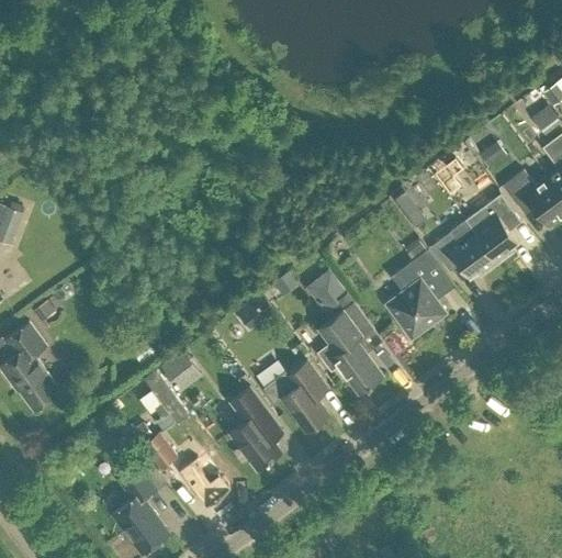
[(561,77),(546,90),(555,104),(561,99),(561,77)]
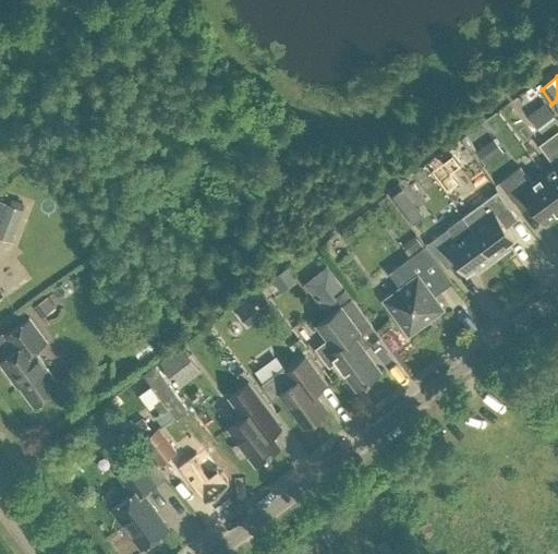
[(557,119),(547,104),(530,116),(543,133),(557,121),(557,119)]
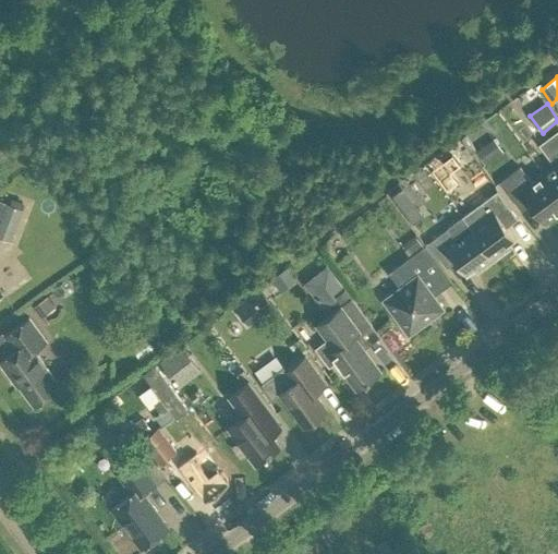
[(555,169),(544,177),(557,195),(557,134),(540,148),(555,169)]
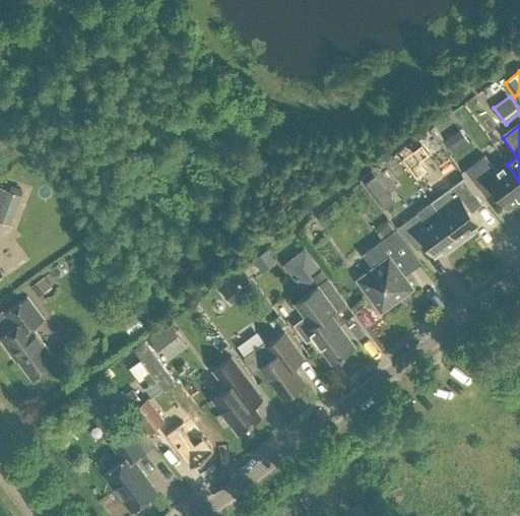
[(452,156),(463,148),(454,136),(443,144),(452,156)]
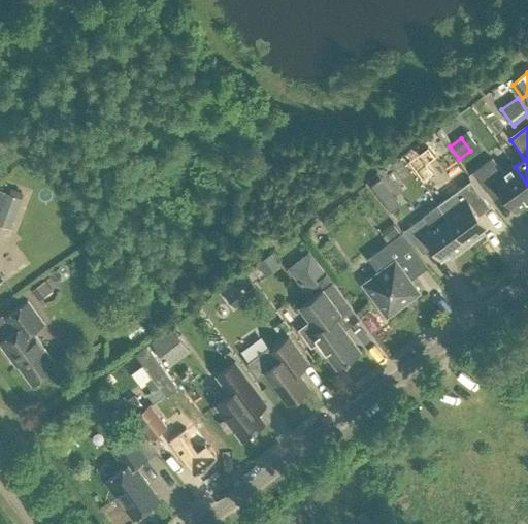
[(527,203),(527,185),(515,167),(504,175),(493,160),(473,175),(494,202),(503,196),(516,213),(527,203)]
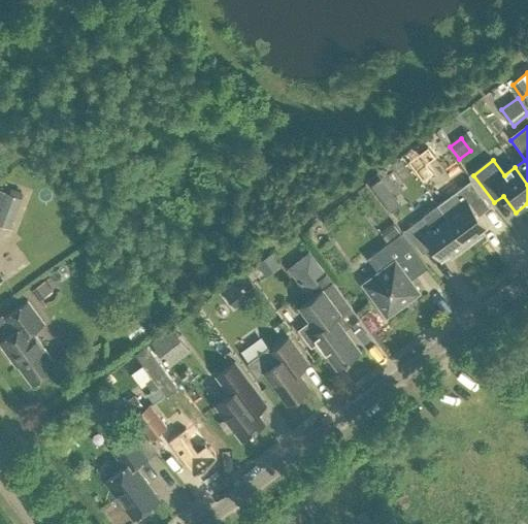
[(413,173),(421,183),(429,176),(421,166),(413,173)]
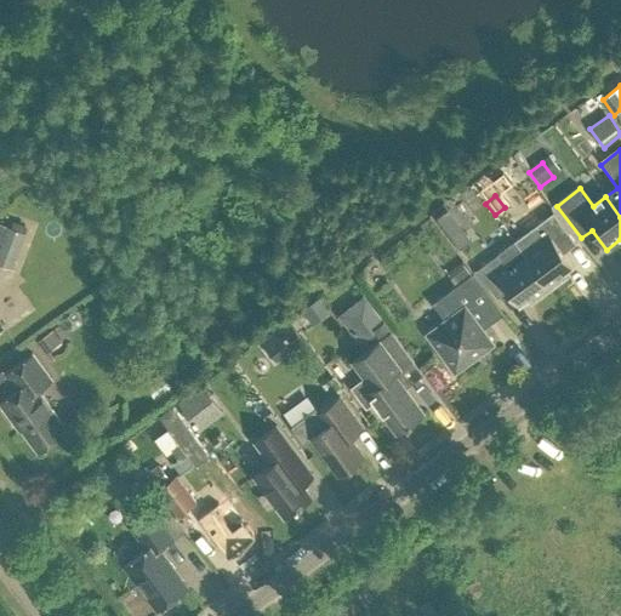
[(564,275),(573,268),(564,256),(577,246),(554,215),(514,244),(550,292),(556,289),(556,287),(567,279),(564,275)]
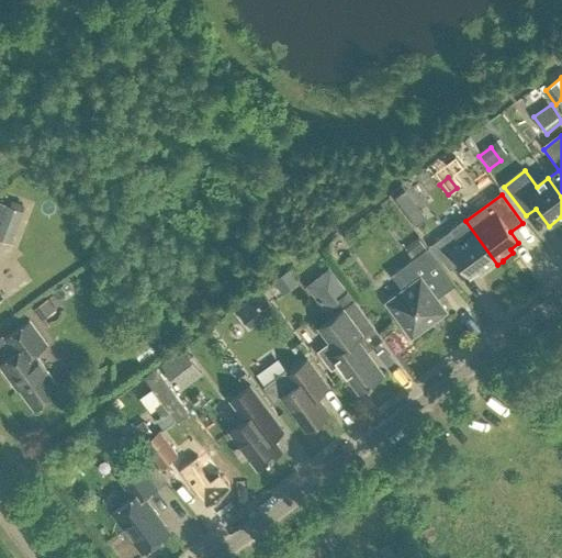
[(407,220),(417,213),(408,201),(400,208),(407,220)]
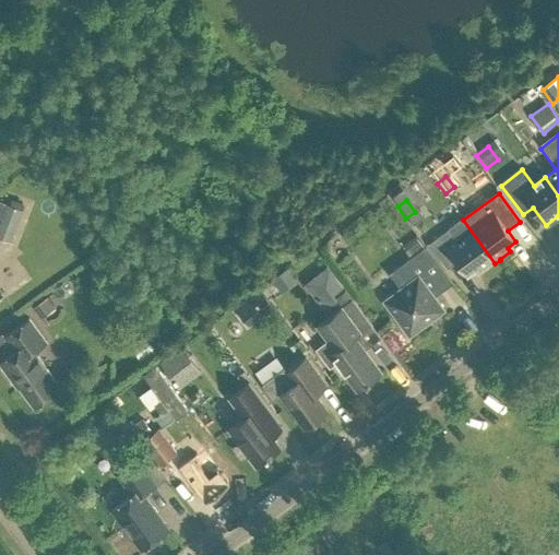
[(0,222),(0,223),(16,228),(22,213),(20,212),(22,205),(11,201),(9,208),(0,203),(0,222)]
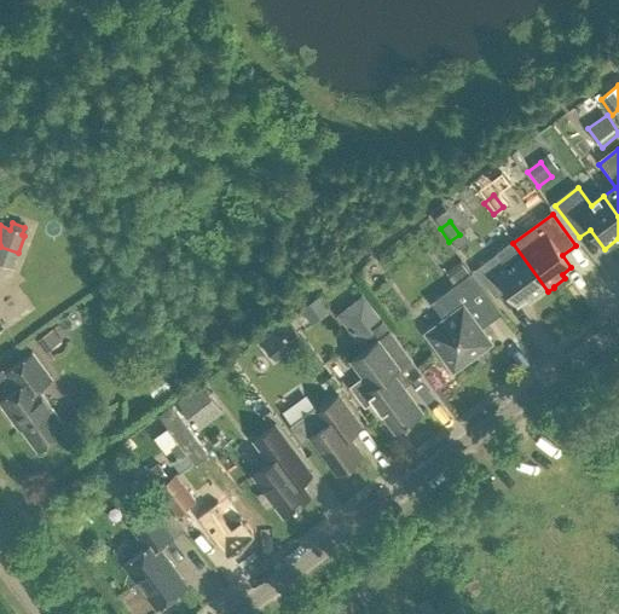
[(542,296),(548,291),(513,243),(496,255),(497,256),(475,273),(496,301),(507,293),(518,307),(526,300),(530,305),(542,296)]
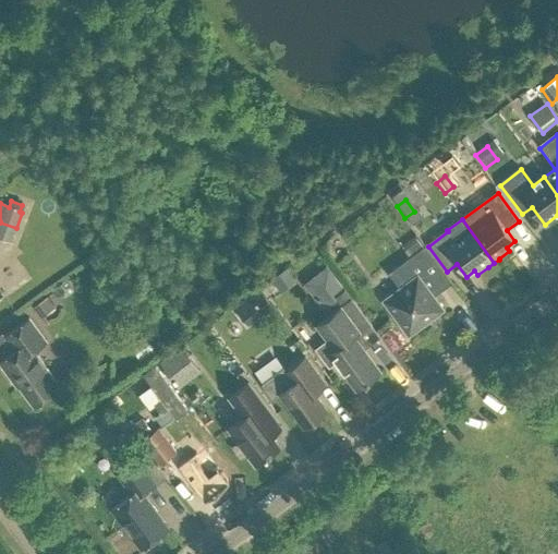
[(410,260),(425,249),(417,238),(402,249),(410,260)]
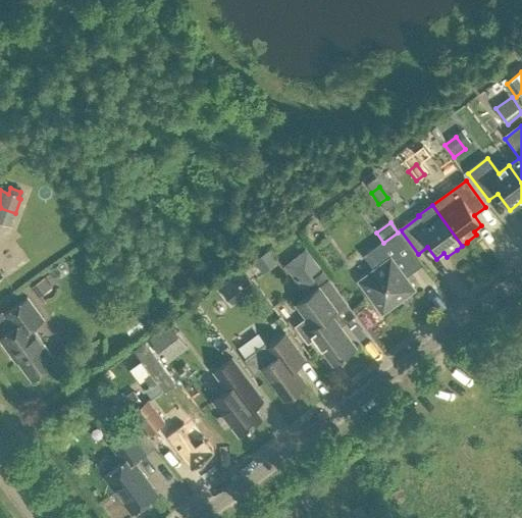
[(423,266),(398,232),(383,243),(364,258),(373,270),(357,282),(382,317),(417,292),(407,278),(423,266)]
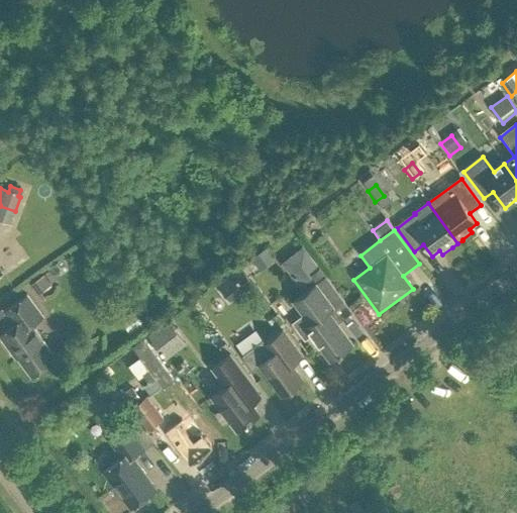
[(351,346),(328,314),(342,303),(325,279),(319,272),(310,279),(308,276),(318,269),(303,248),(281,266),(300,290),(302,288),(306,293),(292,304),(302,316),(292,324),(304,341),(311,336),(330,362),(351,346)]
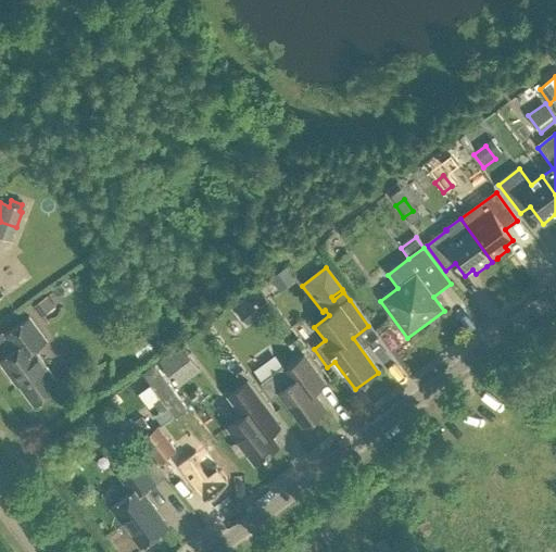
[(277,291),(292,279),(285,270),(269,281),(277,291)]
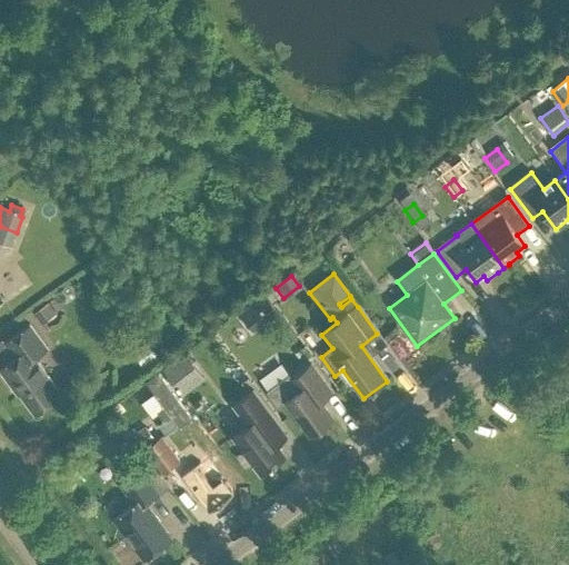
[(248,329),(276,309),(266,296),(238,316),(248,329)]
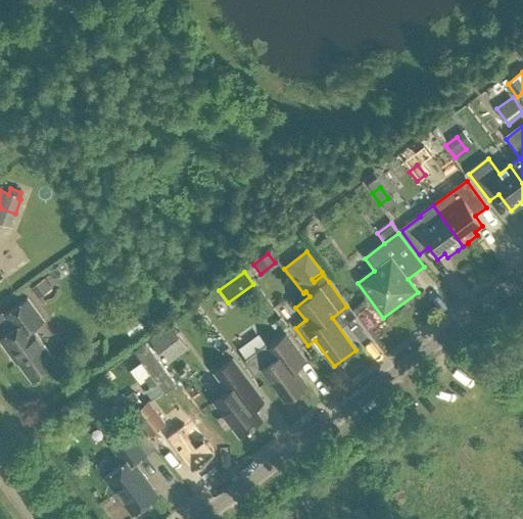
[(39,300),(51,291),(43,280),(31,290),(39,300)]
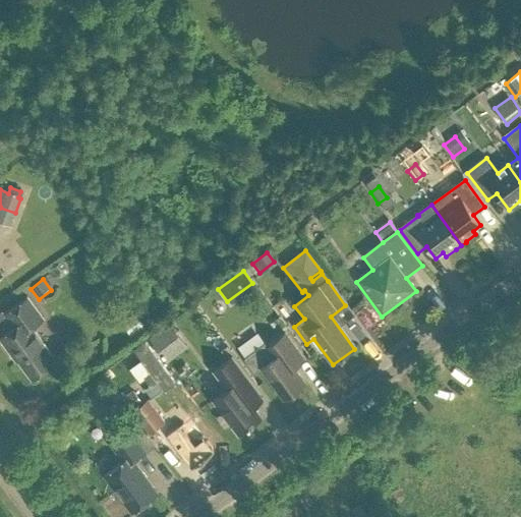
[(107,303),(116,296),(108,285),(98,292),(107,303)]
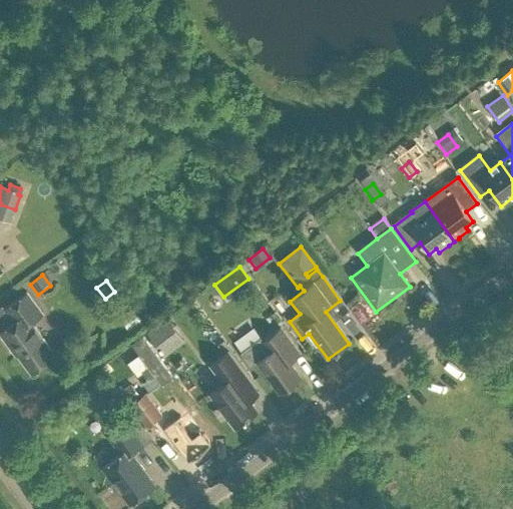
[(14,324),(0,334),(0,336),(11,352),(13,350),(32,376),(56,358),(32,326),(43,317),(27,295),(5,312),(14,324)]
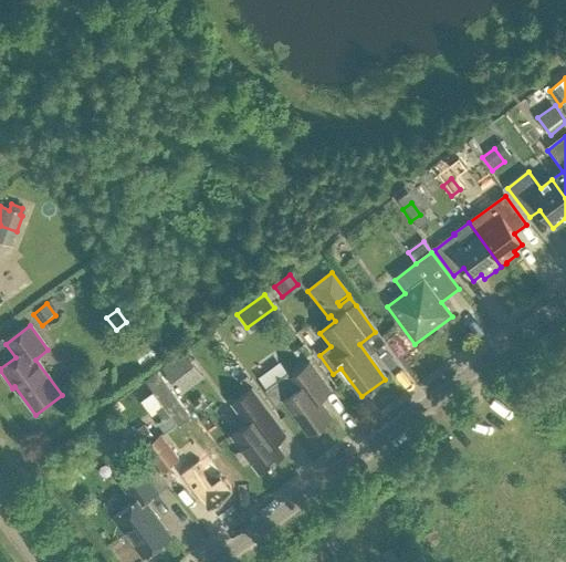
[(152,364),(166,353),(157,341),(143,352),(152,364)]
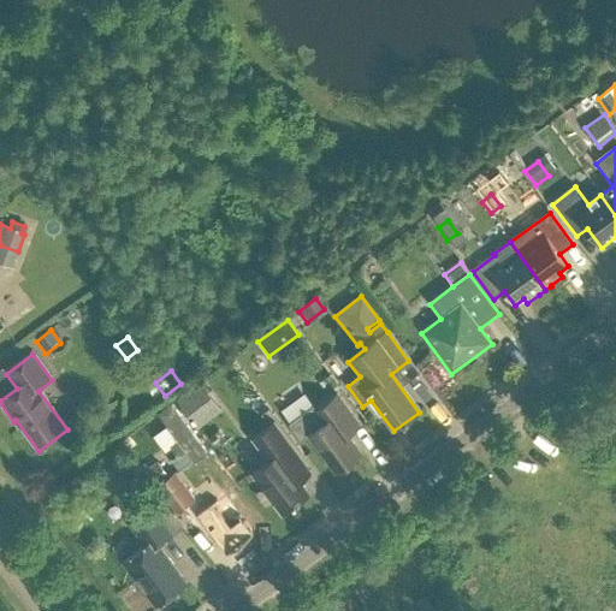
[(157,402),(165,396),(155,383),(147,389),(157,402)]
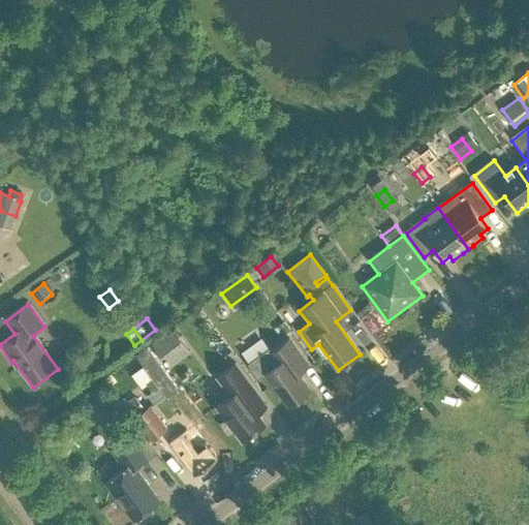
[(161,357),(182,342),(174,332),(173,331),(153,345),(154,347),(161,357)]
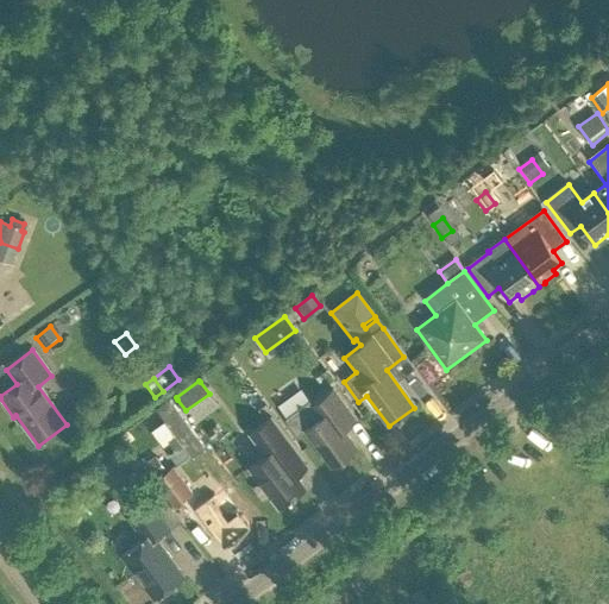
[(299,438),(307,433),(333,469),(358,451),(339,425),(351,416),(334,392),(315,407),(312,403),(287,421),(299,438)]
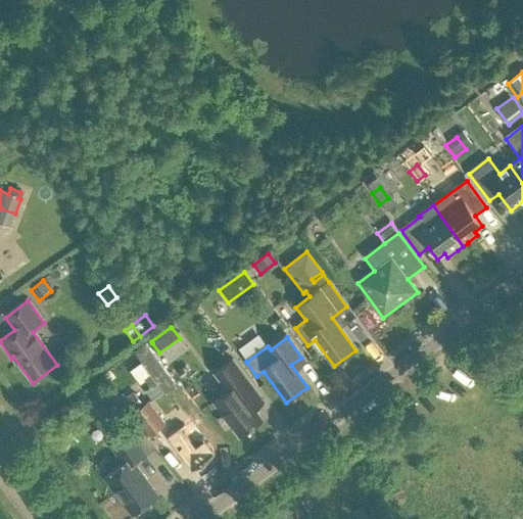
[(229,393),(215,404),(240,437),(263,421),(254,410),(265,403),(233,362),(215,375),(229,393)]
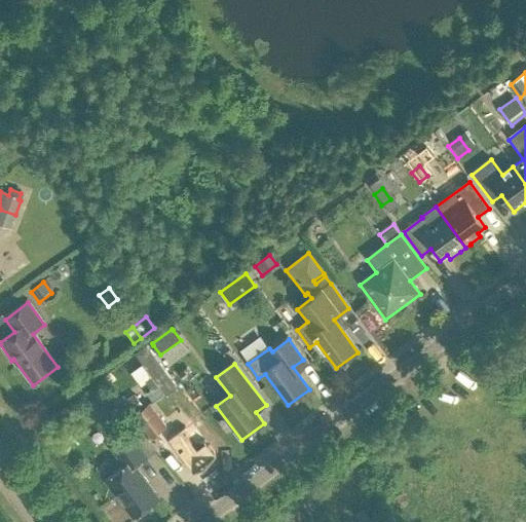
[(133,382),(139,378),(130,367),(124,371),(127,376),(133,382)]
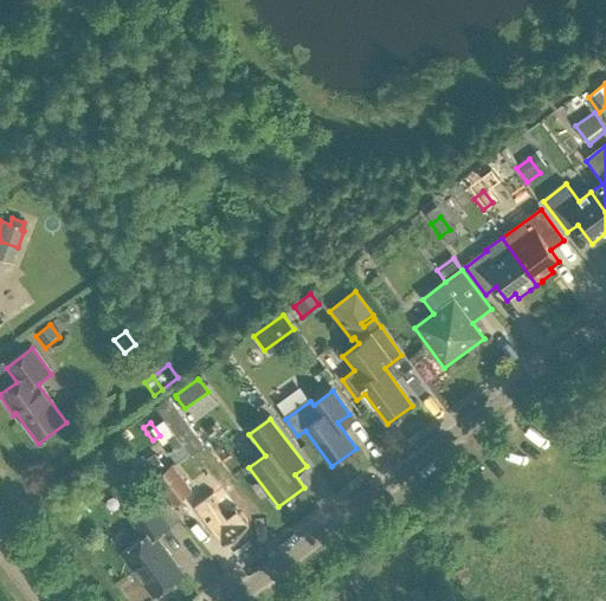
[(146,446),(153,440),(147,433),(140,438),(146,446)]
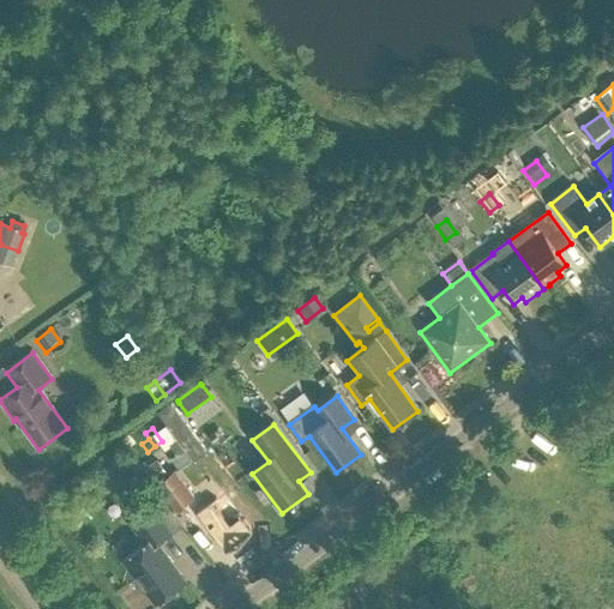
[(217,493),(232,483),(223,470),(208,480),(217,493)]
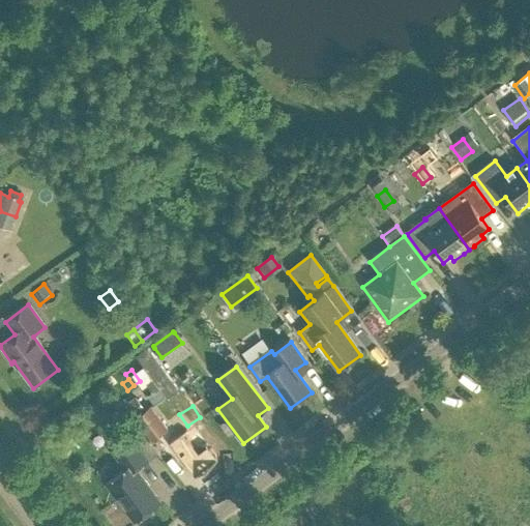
[(151,407),(135,420),(152,443),(169,431),(151,407)]
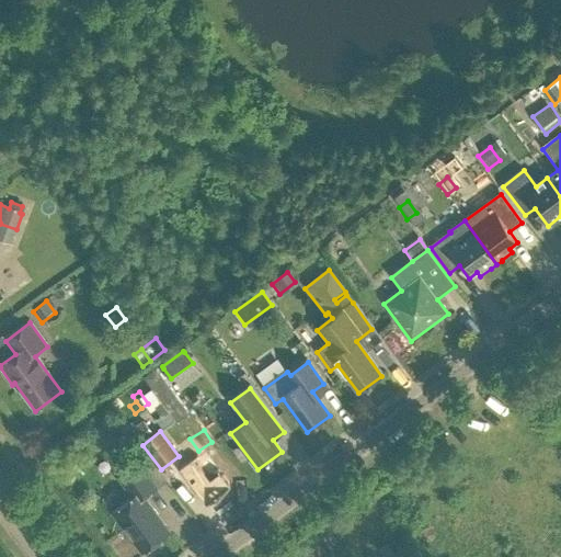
[(206,507),(230,489),(204,453),(180,472),(206,507)]
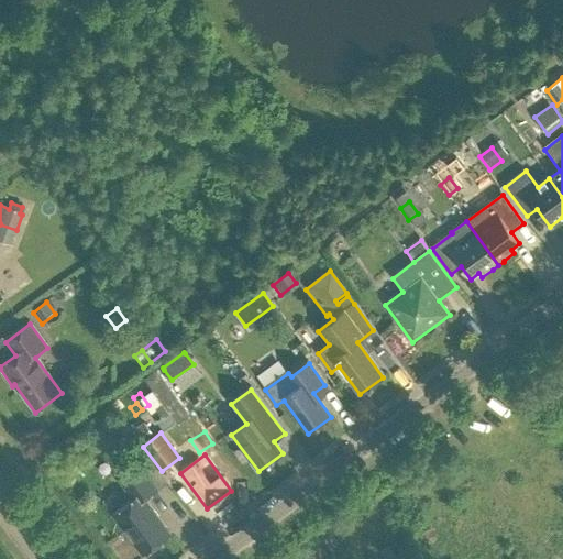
[(143,557),(170,537),(145,502),(157,492),(139,467),(119,482),(133,501),(112,516),(143,557)]
